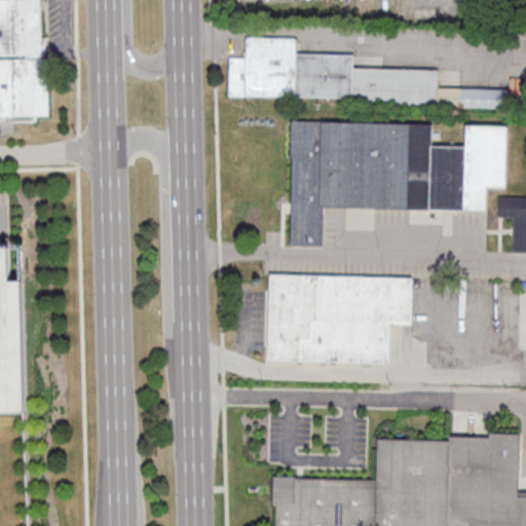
[(0,0),(0,116),(47,116),(45,0),(0,0)]
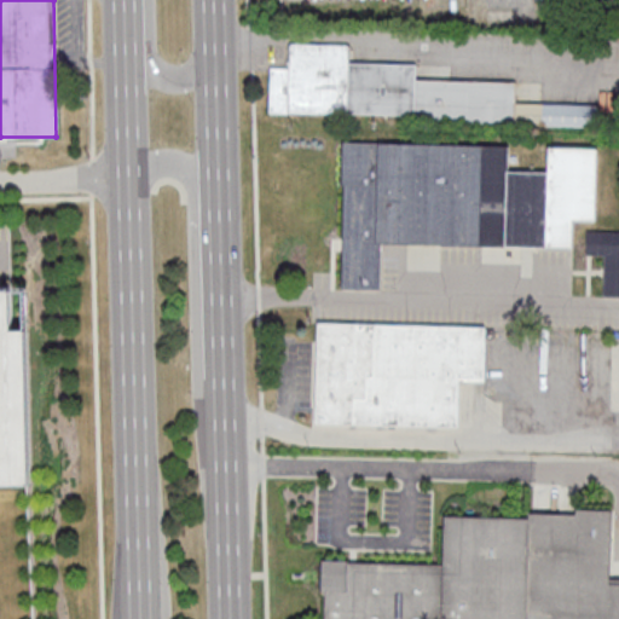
[(462,0),(420,0),(420,17),(462,17),(462,0)]
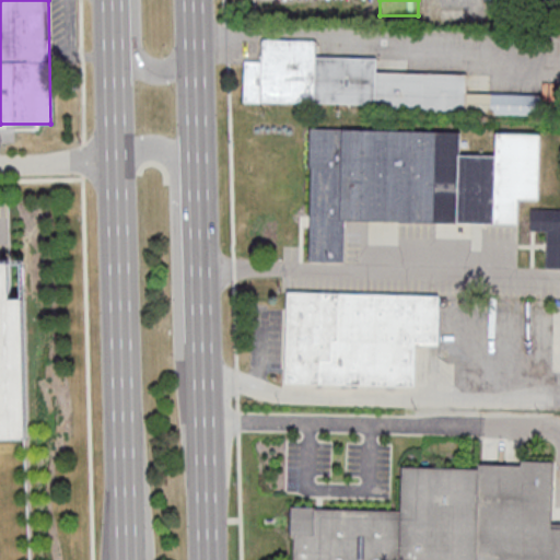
[(244,103),(466,107),(467,73),(377,71),(377,57),(317,56),(317,39),(263,38),(263,60),(245,60),(244,103)]
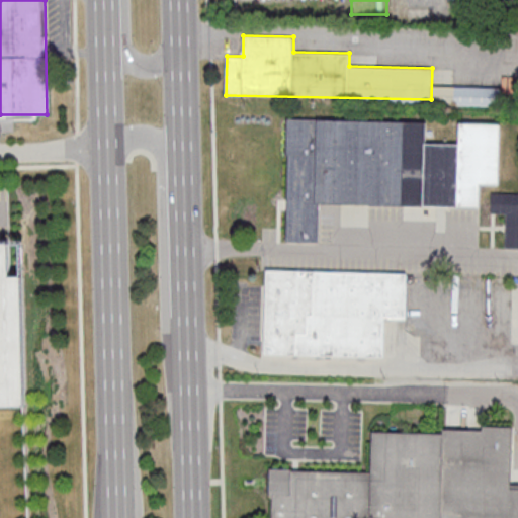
[(480,206),(481,184),(500,184),(501,123),(460,122),(459,144),(426,143),(427,121),(289,118),(286,241),(319,242),(320,203),(480,206)]
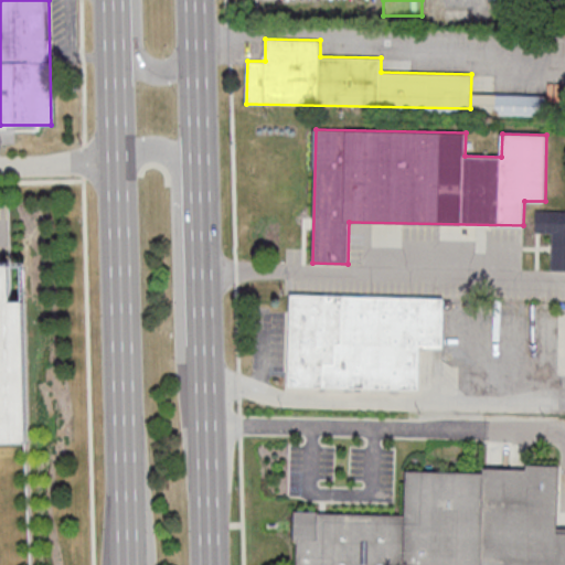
[(27,263),(0,263),(0,443),(30,443),(27,263)]
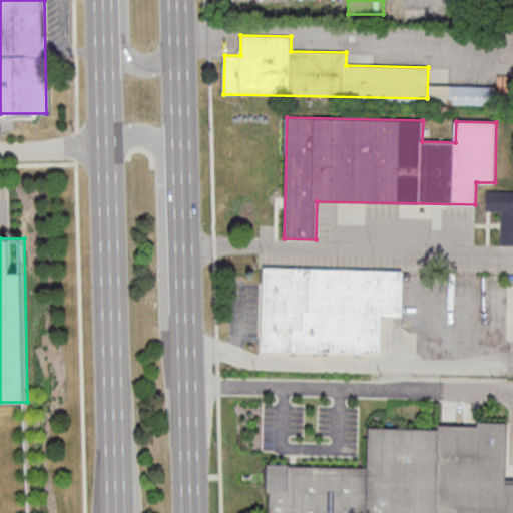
[(380,353),(381,315),(402,315),(403,270),(264,268),(263,351),(380,353)]
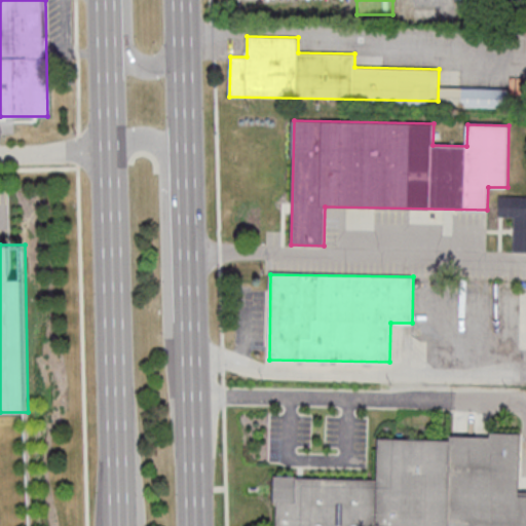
[(525,525),(525,492),(520,492),(521,433),(490,433),(490,439),(378,437),(378,478),(275,477),(274,525),(525,525)]
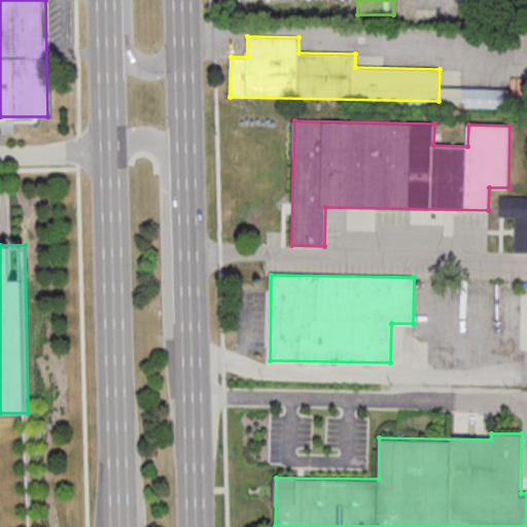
All buildings are outlined.
